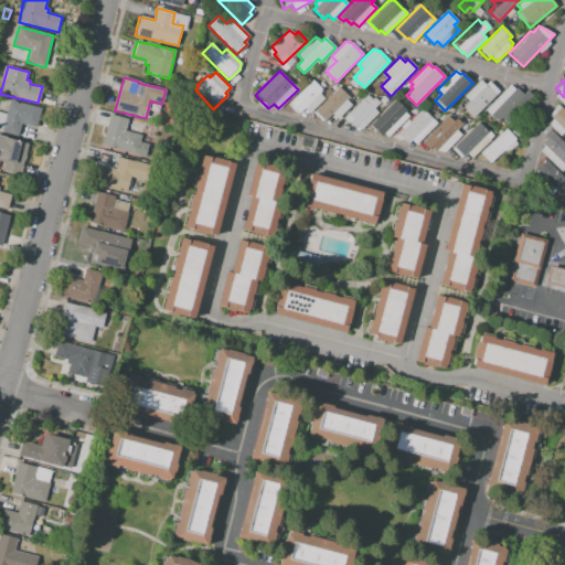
[(312,80),(322,91),(319,94),(323,98),(309,114),(305,108),(299,114),(289,103),(312,80)]
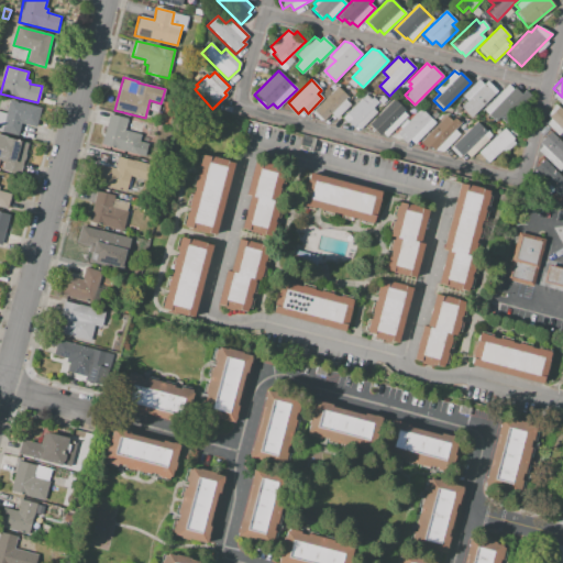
[(461,107),(467,100),(462,96),(478,79),(483,85),(487,81),(497,91),(472,118),(461,107)]
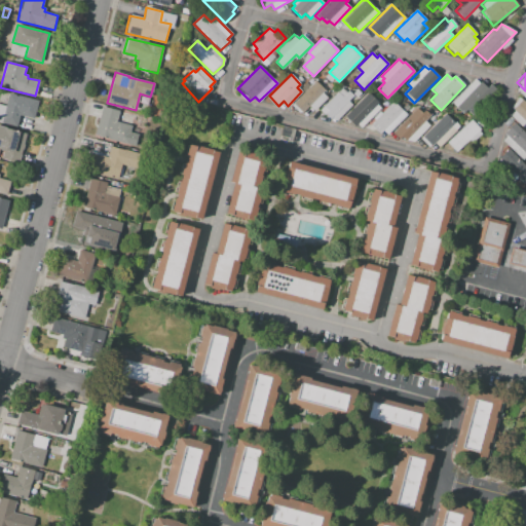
[(451,103),(475,79),(479,83),(481,82),(487,88),(491,84),(497,90),(488,100),(490,101),(474,117),(466,110),(462,114),(451,103)]
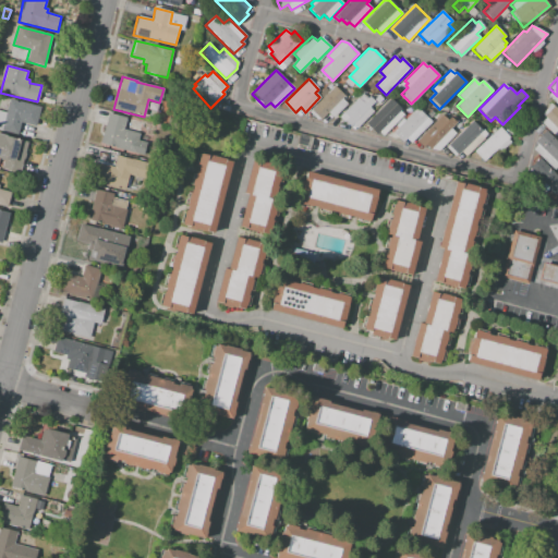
[(334,86),(343,96),(341,98),(347,105),(332,118),(327,112),(319,120),(311,110),(334,86)]
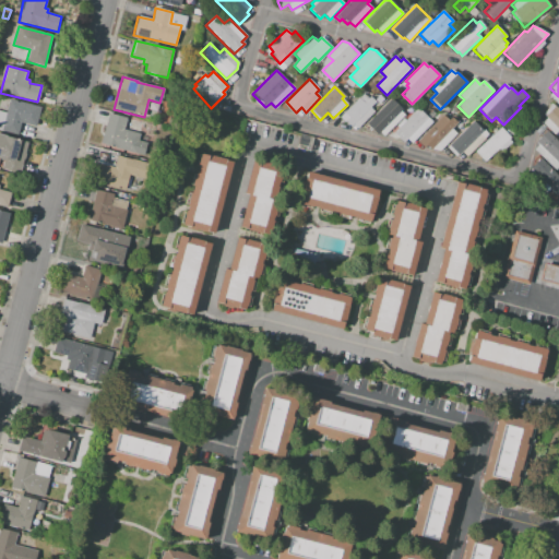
[(340,117),(365,93),(368,96),(369,95),(376,102),(370,108),(375,111),(357,129),(353,125),(351,128),(340,117)]
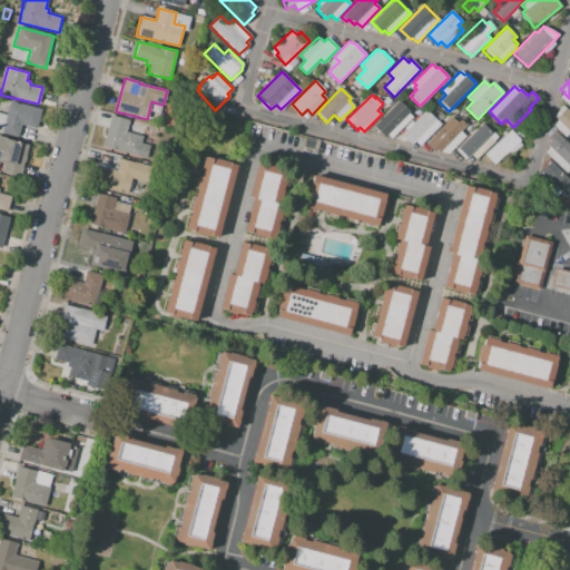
[(374,126),(387,112),(385,110),(392,104),(393,106),(401,99),(412,109),(404,117),(409,121),(393,138),(387,134),(384,137),(374,126)]
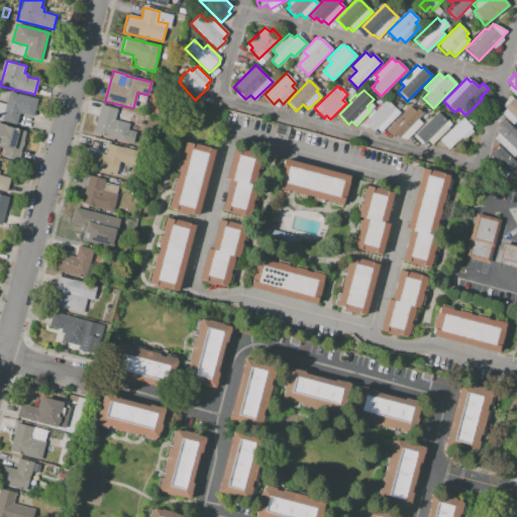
[(0,103),(0,120),(16,125),(19,113),(33,117),(37,99),(9,92),(5,104),(0,103)]
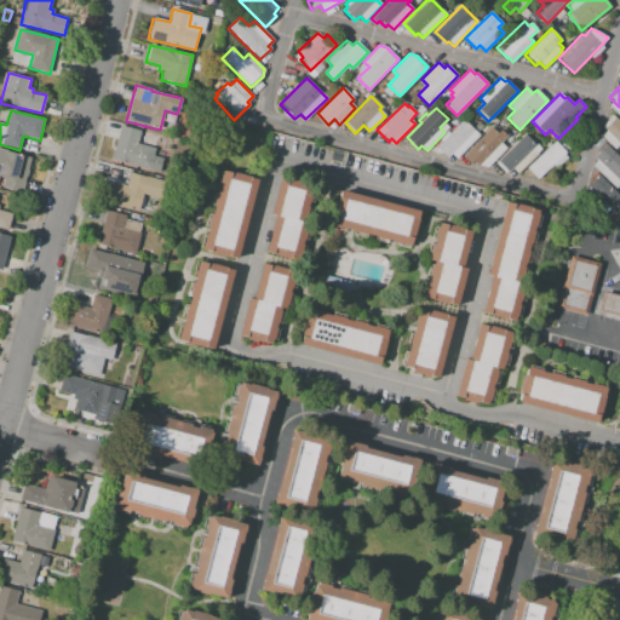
[(613,116),(619,122),(619,145),(602,128),(613,116)]
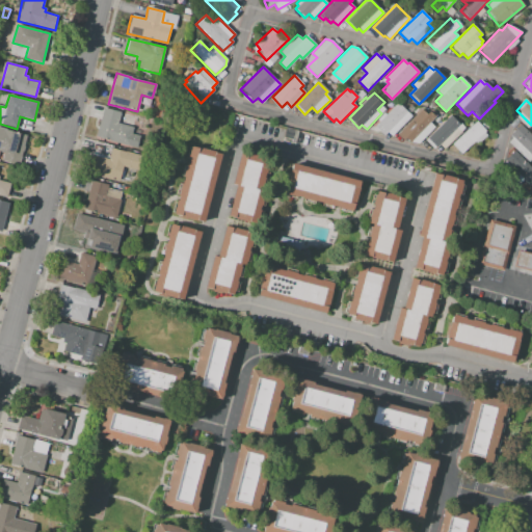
[(374,127),(379,122),(377,120),(383,113),(386,115),(397,103),(411,116),(392,136),(388,132),(383,136),(374,127)]
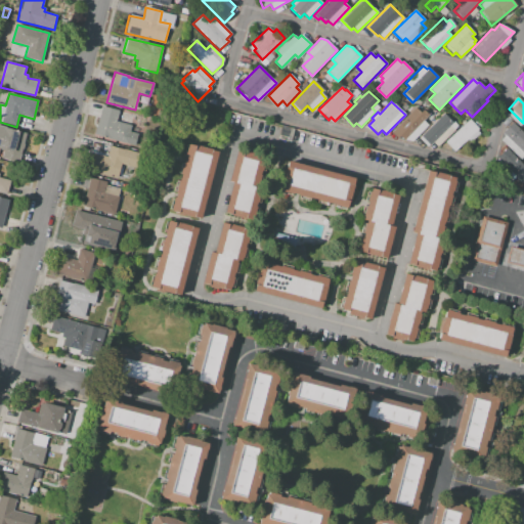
[(101,106),(94,134),(134,144),(137,134),(129,132),(131,126),(116,122),(119,111),(101,106)]
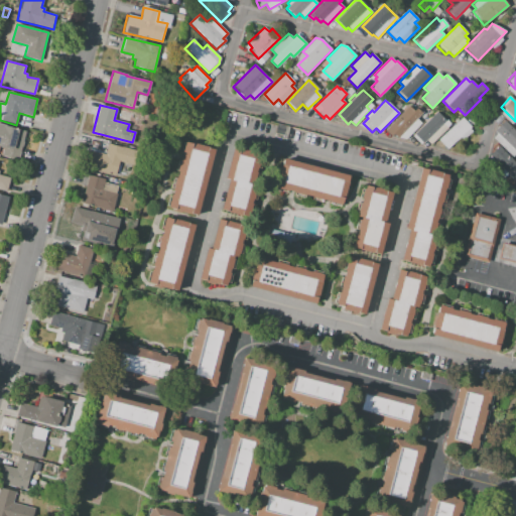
[(385,130),(408,106),(413,111),(416,108),(422,113),(416,119),(421,124),(406,139),(397,138),(393,134),(391,136),(385,130)]
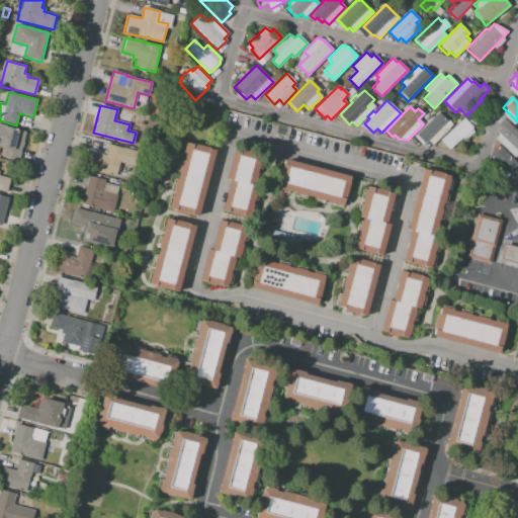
[(414,136),(438,111),(447,121),(448,120),(452,124),(432,145),(428,141),(423,146),(414,136)]
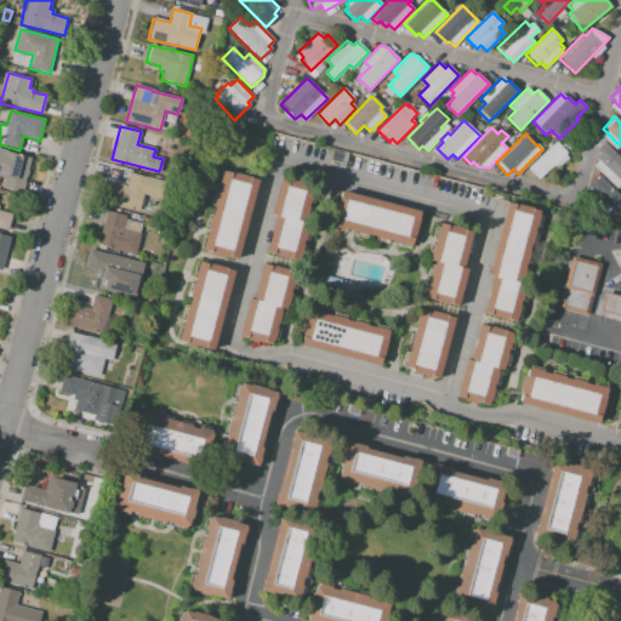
[(573,152),(562,146),(564,140),(576,144),(573,152)]
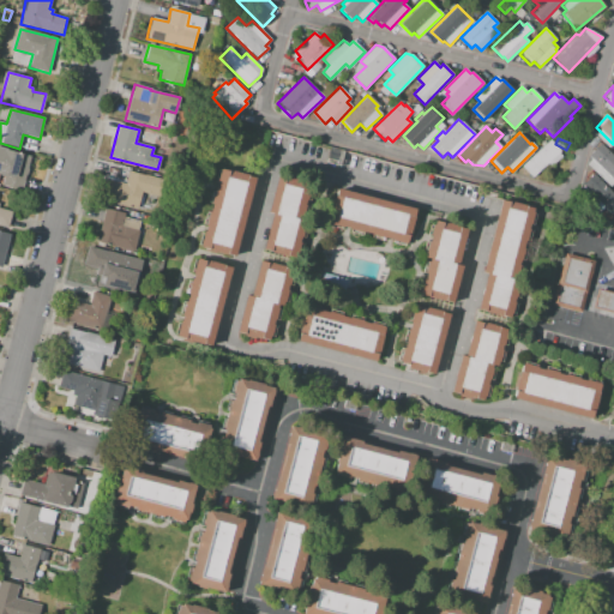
[(522,166),(551,140),(560,151),(559,154),(561,156),(551,167),(547,163),(533,178),(522,166)]
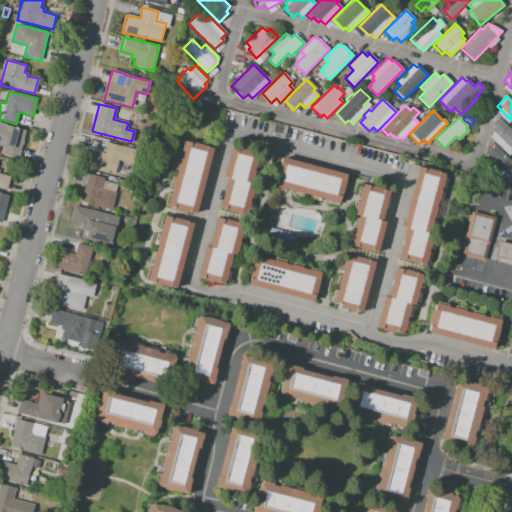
[(500,120),(511,131),(511,149),(491,130),(500,120)]
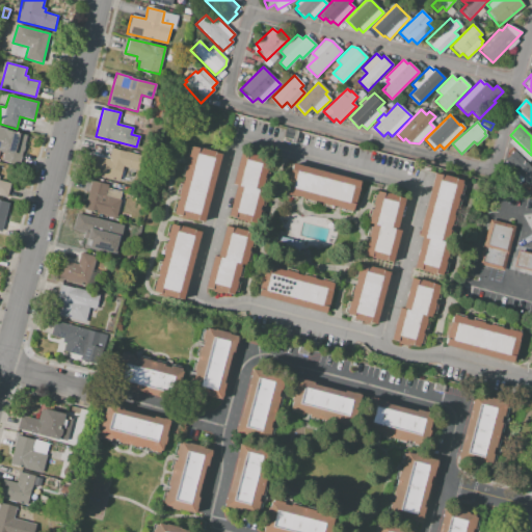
[(0,128),(27,135),(19,164),(2,160),(4,153),(0,151),(0,128)]
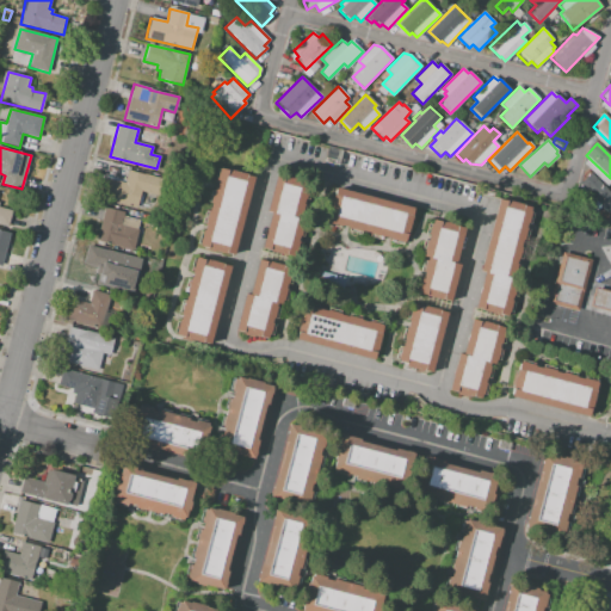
[(220,168),(253,177),(233,254),(198,245),(220,168)]
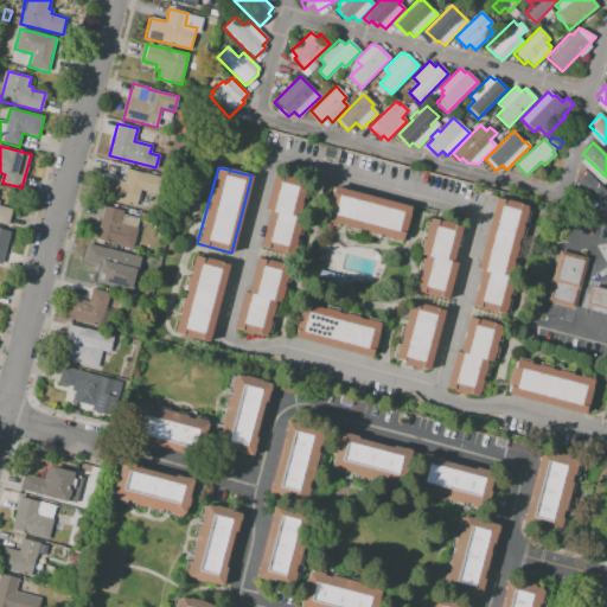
[(108,178),(102,198),(135,206),(140,190),(158,193),(161,178),(127,168),(123,181),(108,178)]
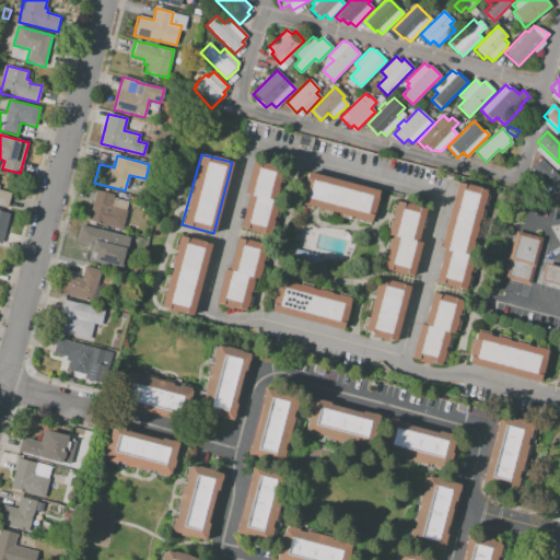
[(540,158),(559,177),(559,193),(558,195),(531,167),(540,158)]
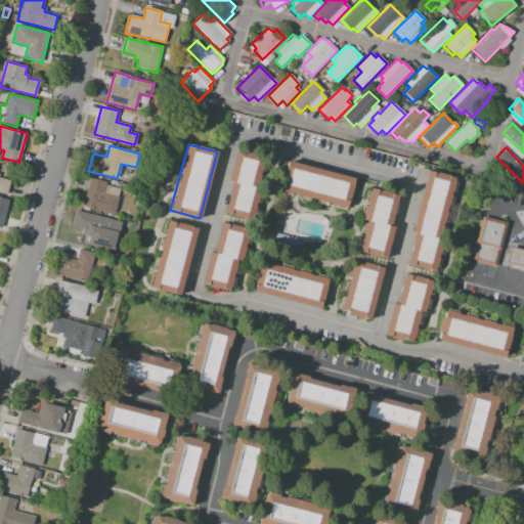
[(235,150),(263,158),(255,186),(259,187),(250,221),(223,214),(230,184),(227,183),(235,150)]
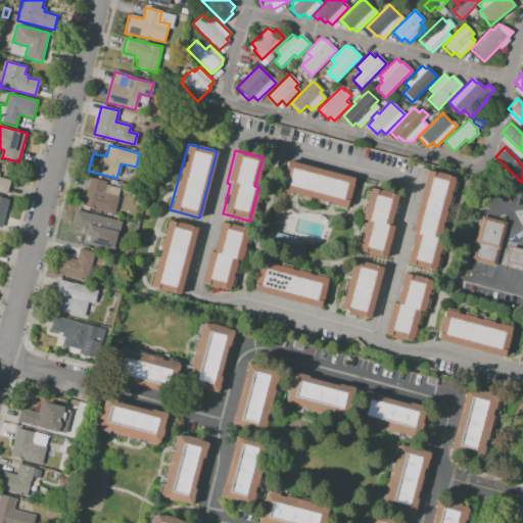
[(288,161),(353,178),(346,208),(281,191),(288,161)]
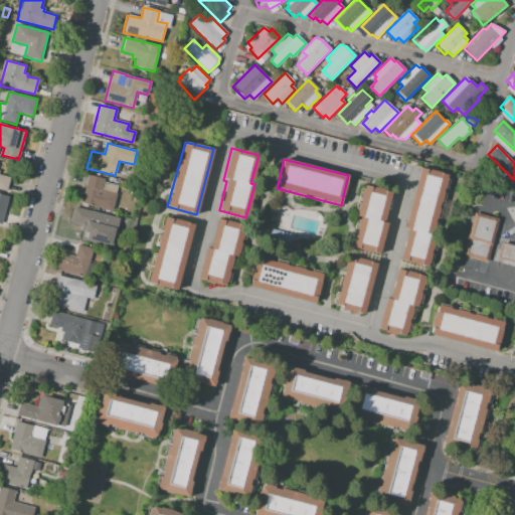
[(420,168),(447,175),(432,231),(436,232),(427,266),(400,259),(408,229),(404,228),(420,168)]
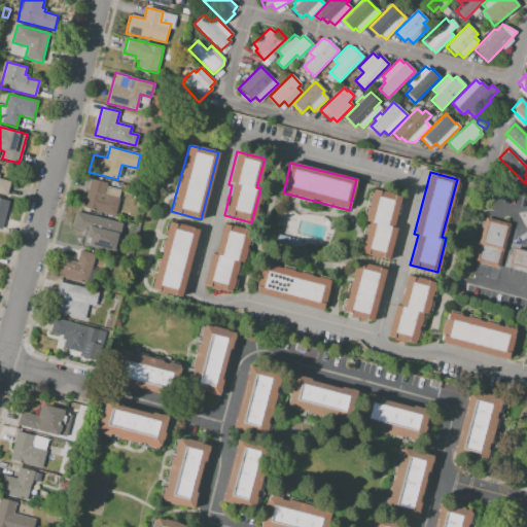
[(0,178),(10,182),(6,196),(0,194),(0,178)]
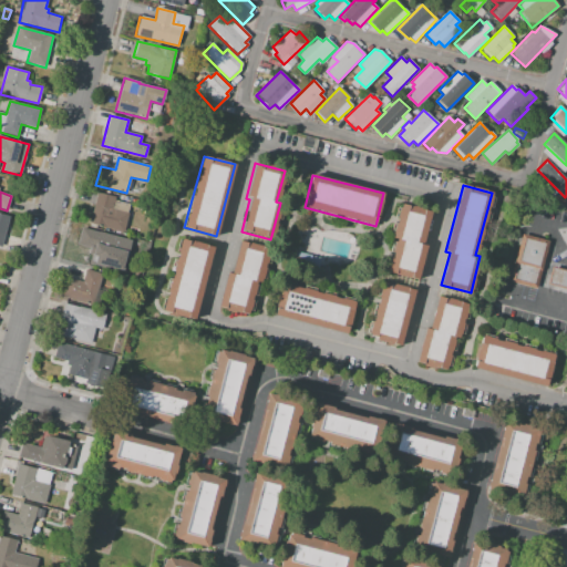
[(94,192),(115,197),(114,200),(130,205),(127,213),(129,213),(123,232),(86,222),(94,192)]
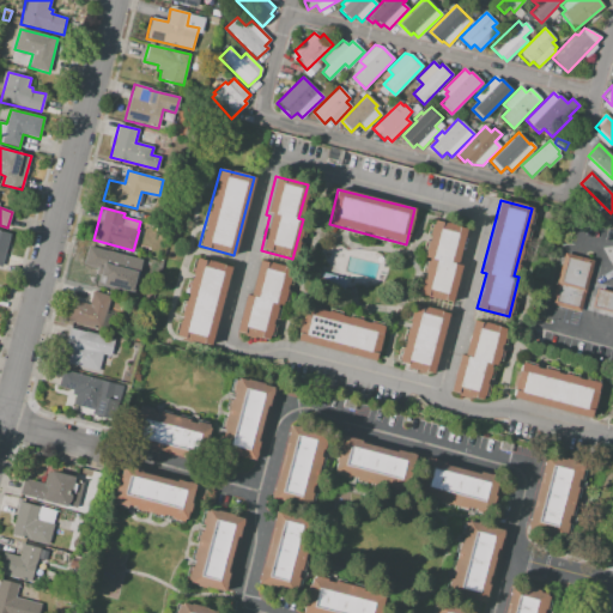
[(434,220),(466,229),(456,263),(461,265),(450,303),(419,295),(428,260),(424,259),(434,220)]
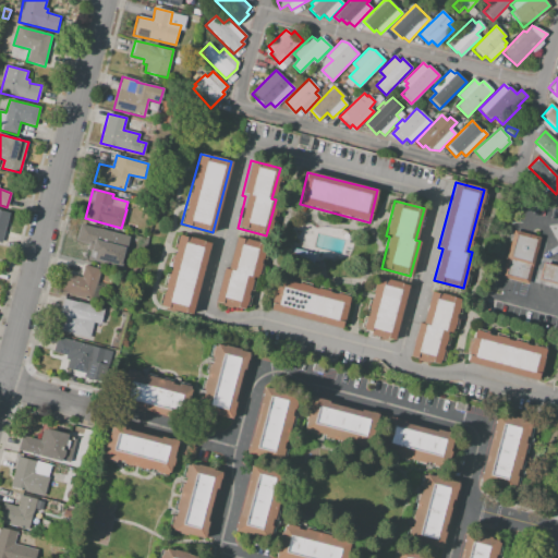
[(0,209),(9,213),(0,242),(0,209)]
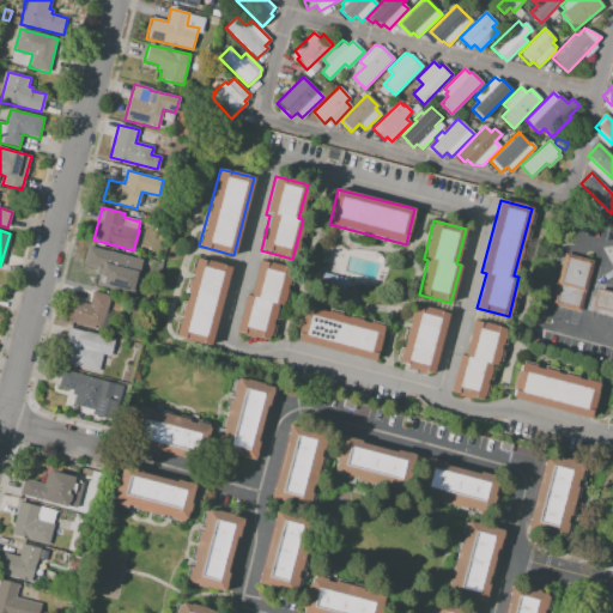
[(89,247),(143,261),(133,293),(98,284),(102,268),(84,263),(89,247)]
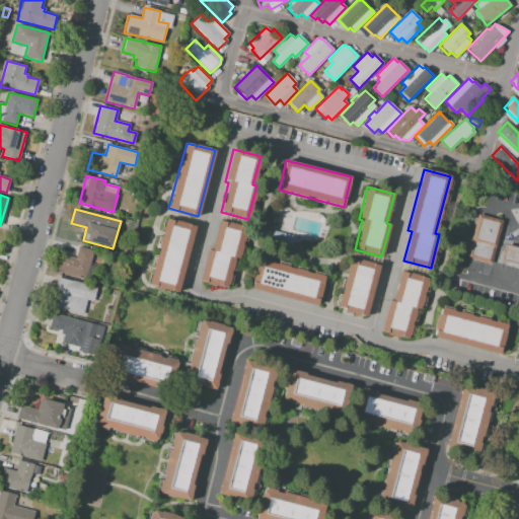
[(166,218),(196,226),(177,291),(148,283),(166,218)]
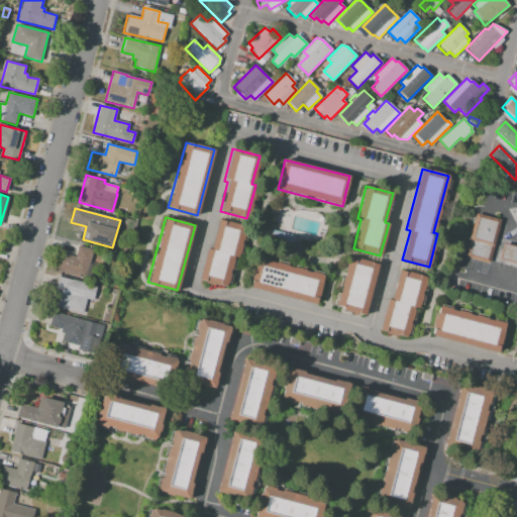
[(477,217),(467,257),(488,263),(498,222),(477,217)]
